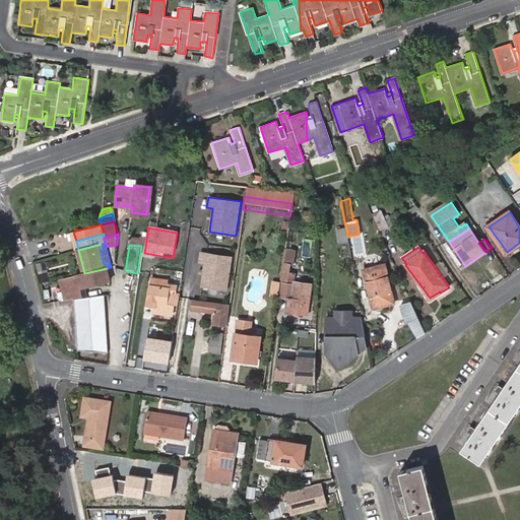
[(233,256),(200,251),(199,262),(205,263),(201,286),(228,290),(233,256)]
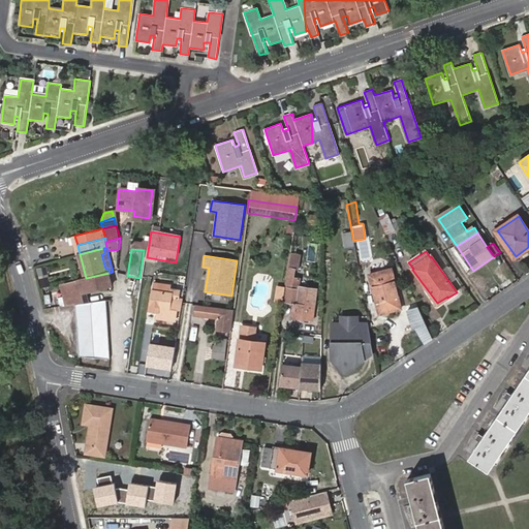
[(293,305),(291,319),(312,322),(317,290),(299,288),(300,280),(294,280),(296,272),(299,272),(301,256),(291,255),(286,290),(287,290),(286,304),(293,305)]
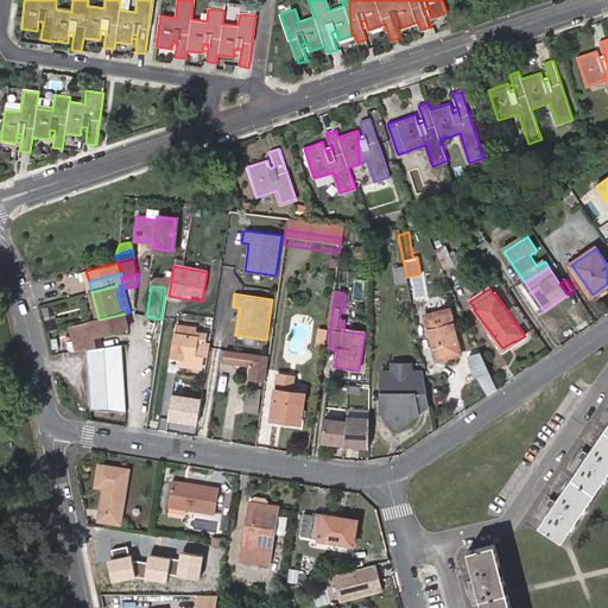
[(424,316),(431,343),(436,361),(461,354),(449,309),(424,316)]
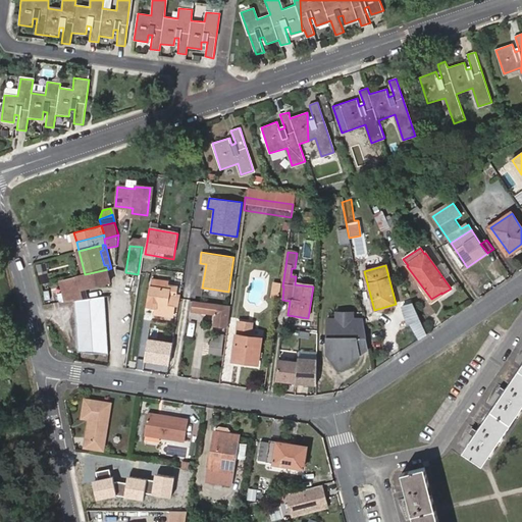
[(90,299),(91,299),(89,288),(111,282),(108,269),(85,274),(65,279),(70,301),(74,301),(90,299)]
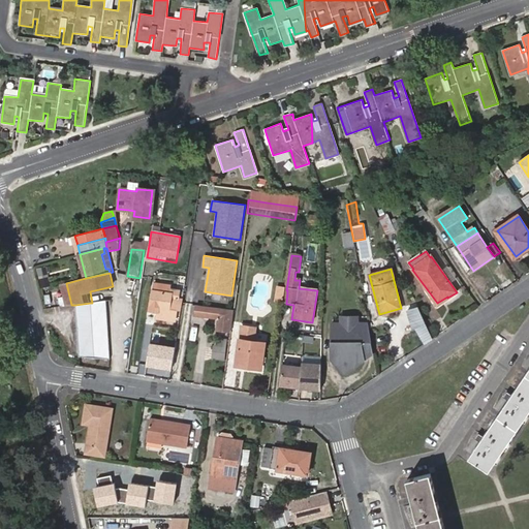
[(155,280),(153,288),(170,291),(172,282),(155,280)]
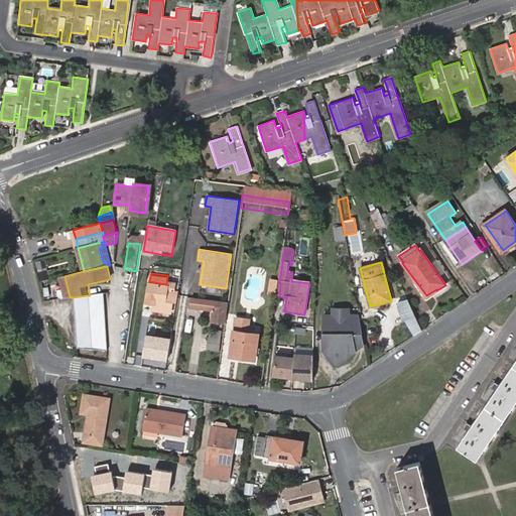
[(59,277),(65,298),(70,297),(65,276),(63,276),(59,277)]
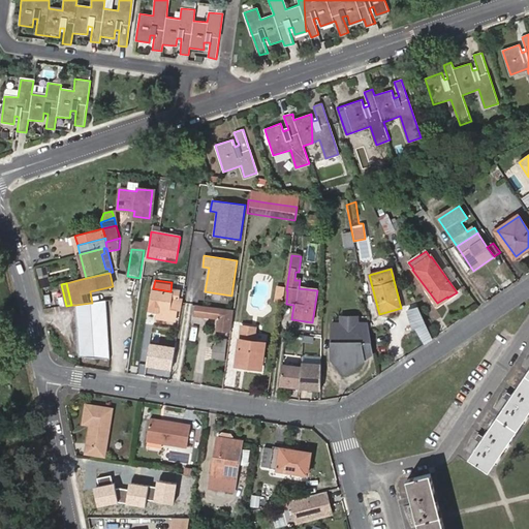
[(170,291),(153,288),(150,308),(159,310),(158,316),(175,319),(176,310),(180,310),(182,301),(179,300),(180,289),(174,288),(173,291),(170,291)]
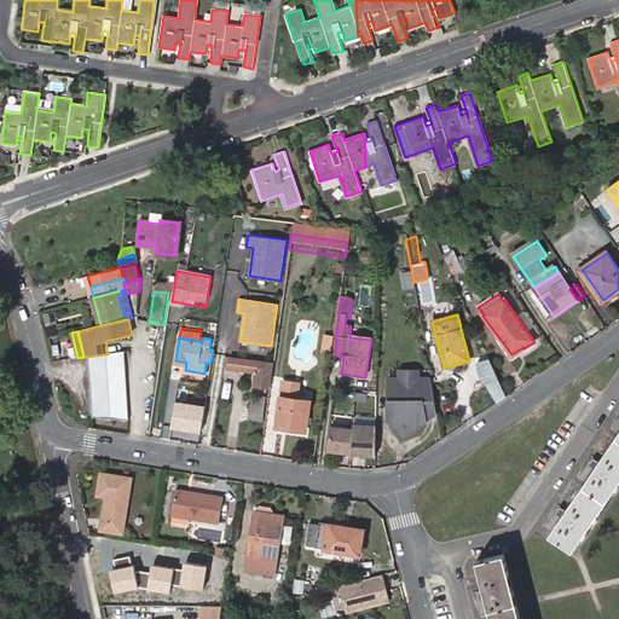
[(333,342),(324,341),(323,351),(331,352),(333,342)]
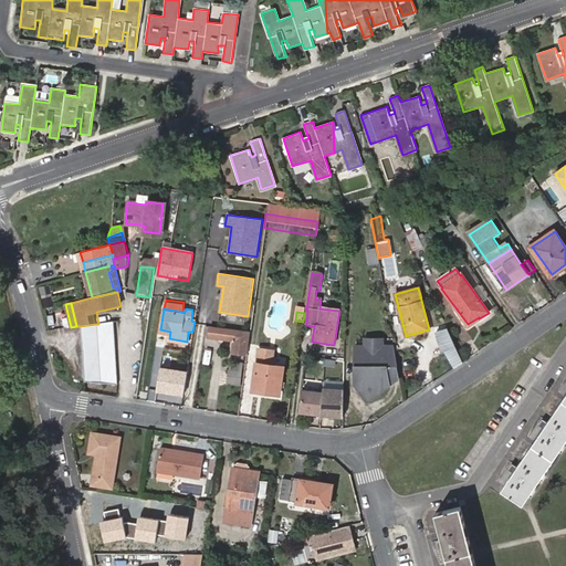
[(82,335),(100,336),(98,328),(97,324),(81,326),(82,335)]
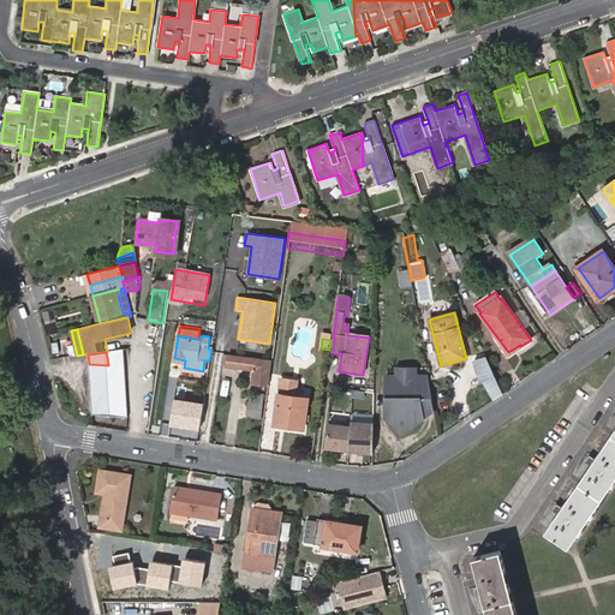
[(256,369),(255,380),(269,381),(273,358),(267,358),(258,357),(230,353),(227,365),(256,369)]
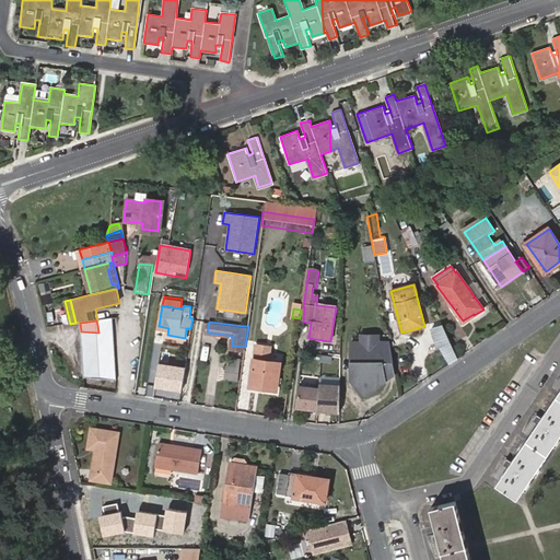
[(377,336),(362,336),(362,343),(370,352),(378,343),(377,336)]
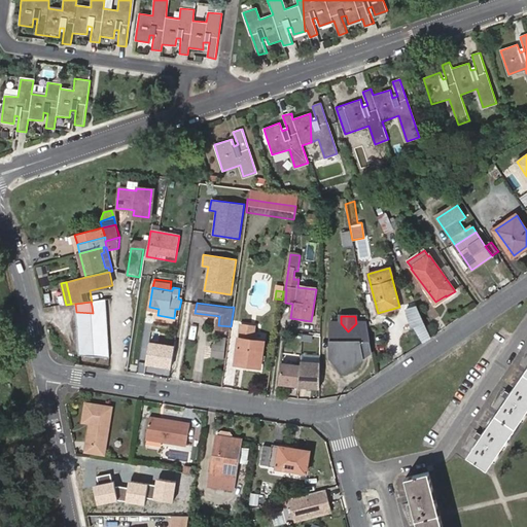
[(423,316),(414,321),(417,326),(425,322),(423,316)]
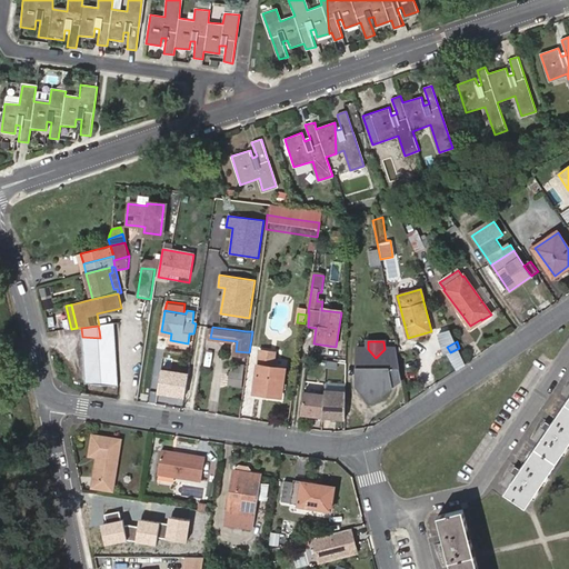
[(262,348),(259,366),(276,368),(278,349),(262,348)]
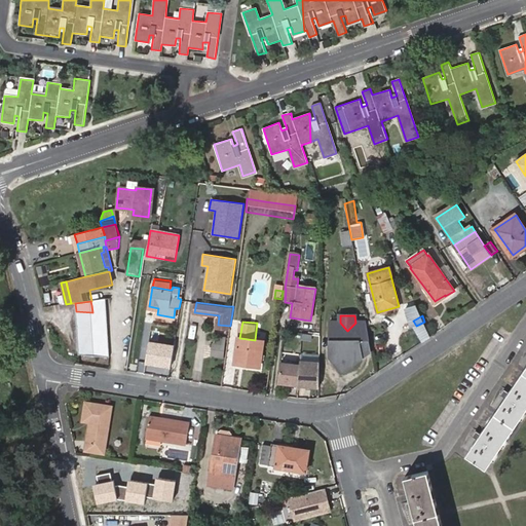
[(424,322),(416,326),(423,340),(431,335),(424,322)]
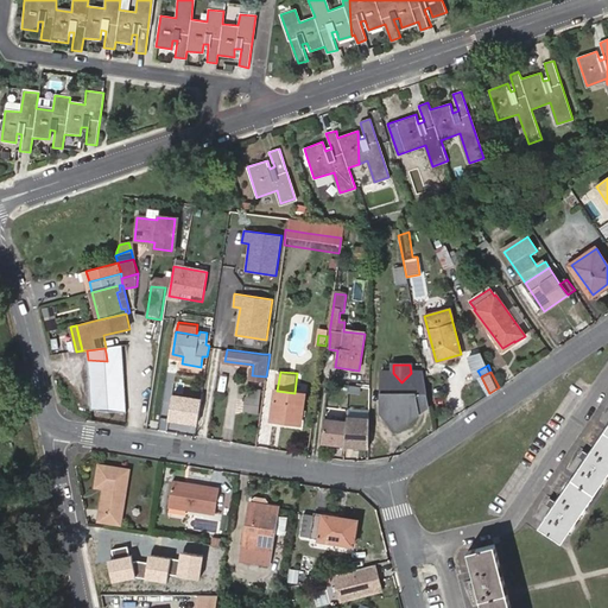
[(393,373),(381,373),(381,396),(391,396),(391,406),(381,413),(394,430),(397,430),(419,415),(416,394),(428,396),(423,373),(411,373),(401,382),(393,373)]
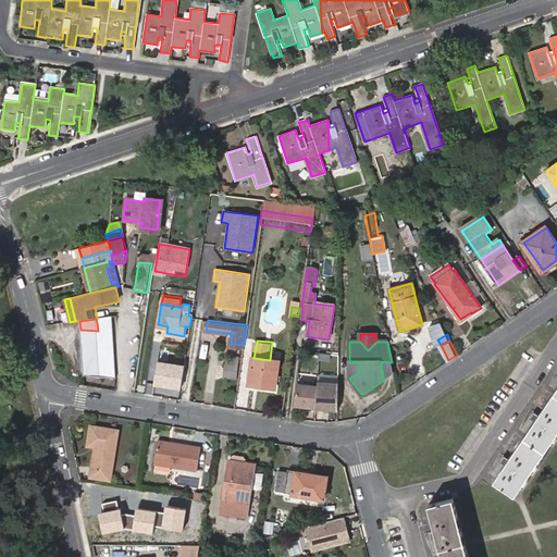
[(229,356),(225,376),(235,379),(237,357),(229,356)]
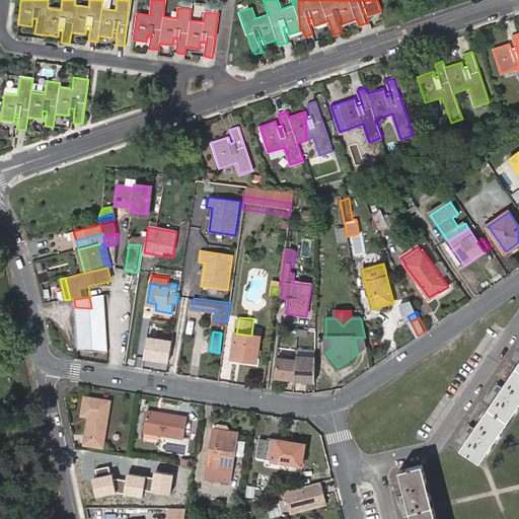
[(257,361),(261,337),(251,336),(236,334),(233,358),(257,361)]
